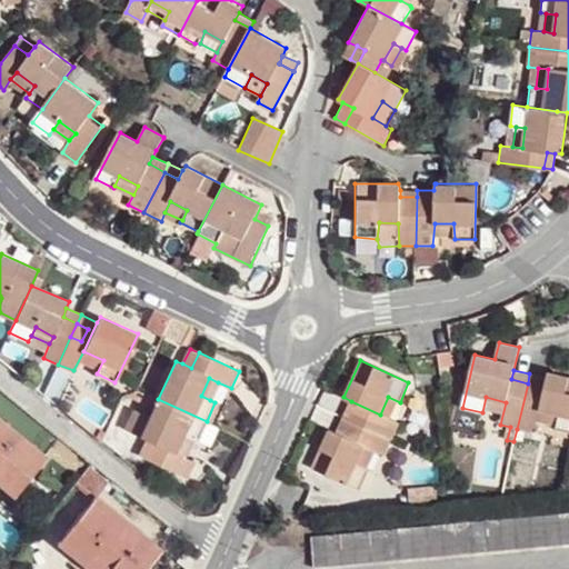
[(528,383),(517,429),(535,433),(538,422),(540,410),(561,416),(558,426),(558,430),(568,432),(568,376),(548,371),(547,379),(546,387),(528,383)]
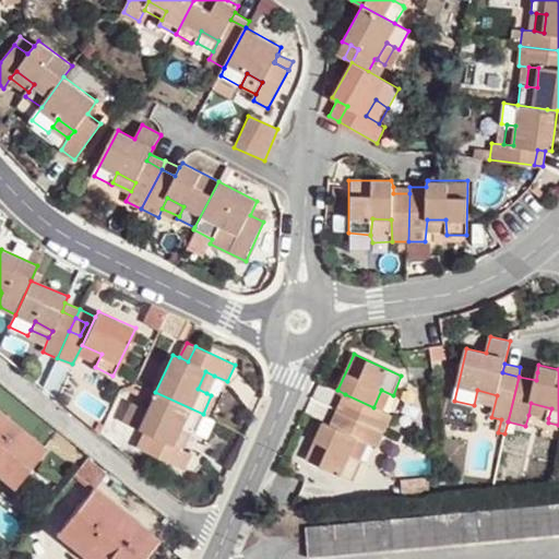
[(520,367),(519,377),(536,380),(537,372),(520,367)]
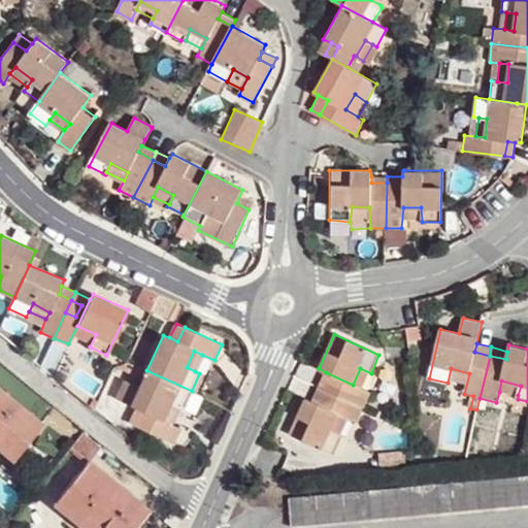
[(187,367),(195,371),(202,355),(194,351),(187,367)]
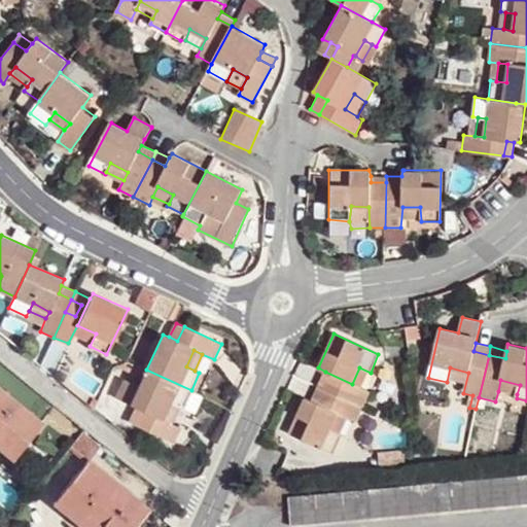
[(450,367),(448,379),(465,383),(468,373),(450,367)]
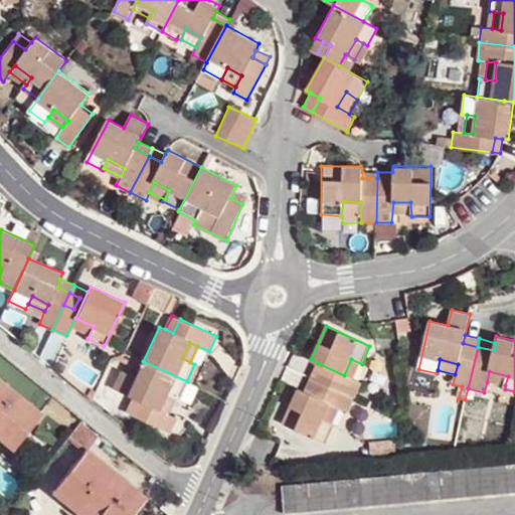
[(187,381),(143,361),(135,377),(120,371),(112,388),(132,398),(140,400),(134,416),(170,434),(176,418),(166,413),(158,409),(166,393),(174,396),(178,398),(187,381)]
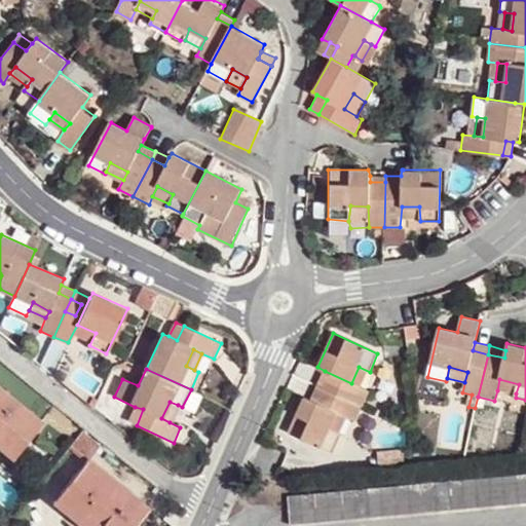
[(325,371),(317,385),(326,389),(351,401),(359,386),(351,383),(325,371)]
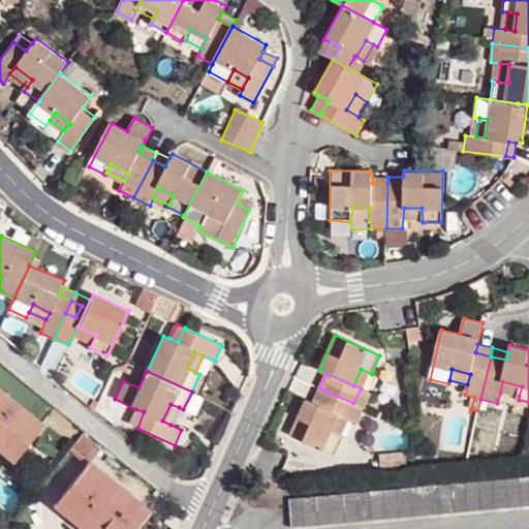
[(502,381),(500,393),(519,396),(522,386),(502,381)]
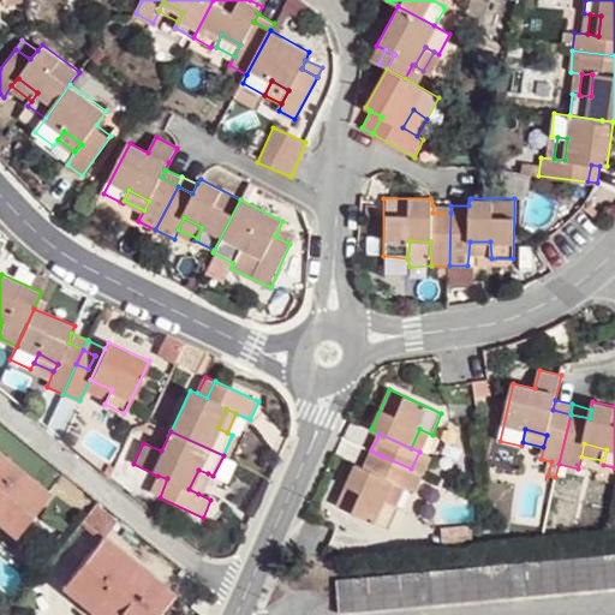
[(381,455),(371,451),(363,467),(372,472),(381,455)]
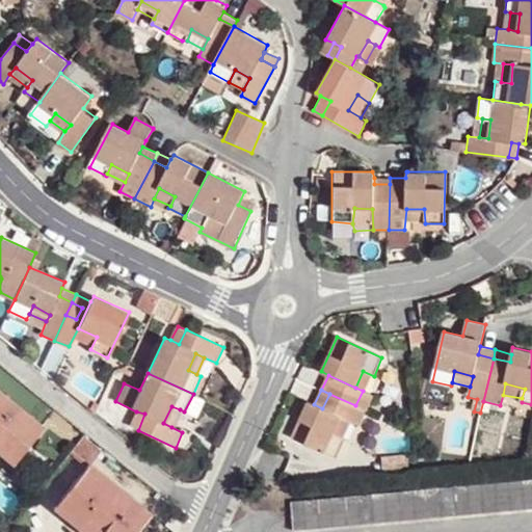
[(355,405),(367,411),(374,395),(363,391),(355,405)]
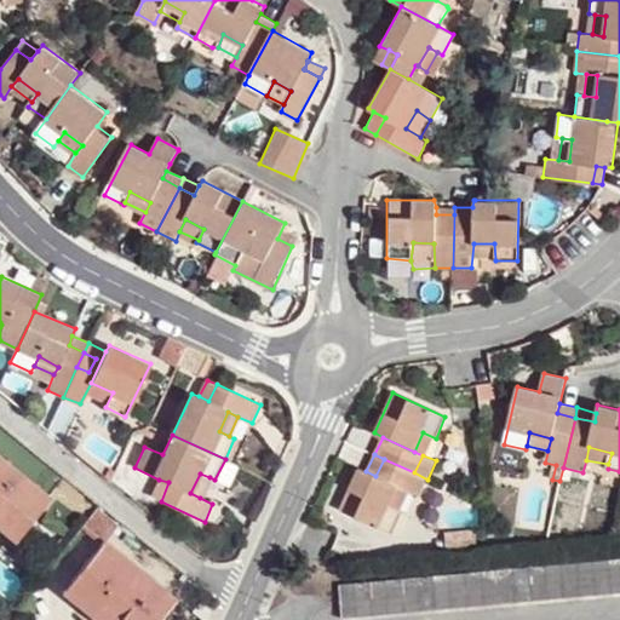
[(0,528),(15,540),(50,497),(0,457),(0,528)]
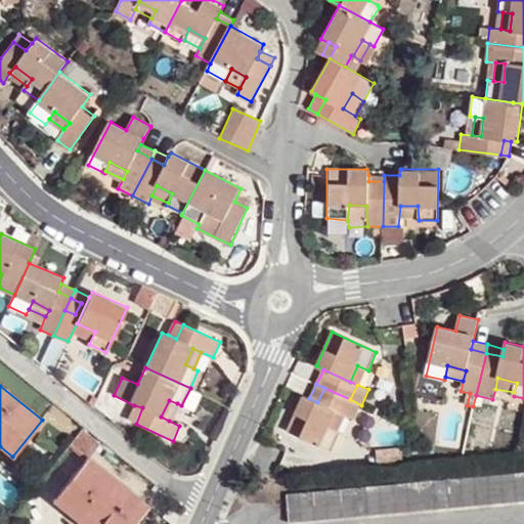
[(317,402),(309,398),(303,396),(287,431),(332,451),(340,434),(330,428),(338,411),(355,420),(361,405),(350,399),(324,388),(317,402)]
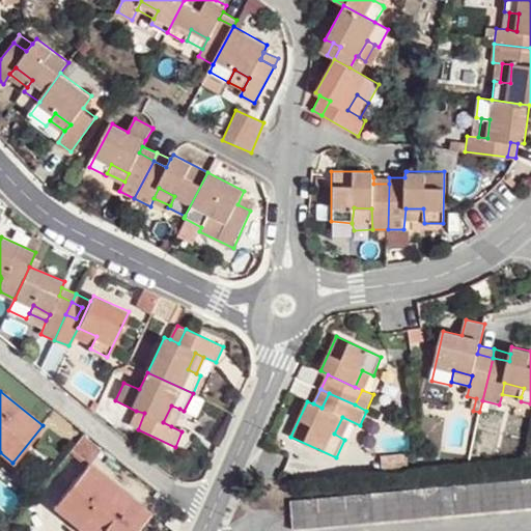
[(163,422),(171,426),(179,409),(171,406),(163,422)]
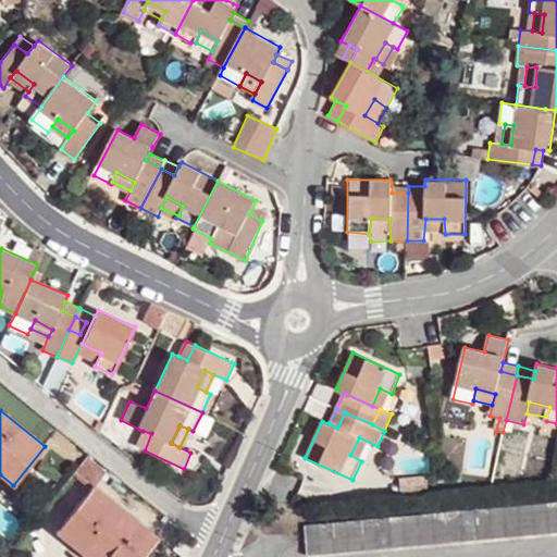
[(135,446),(145,450),(151,433),(143,431),(135,446)]
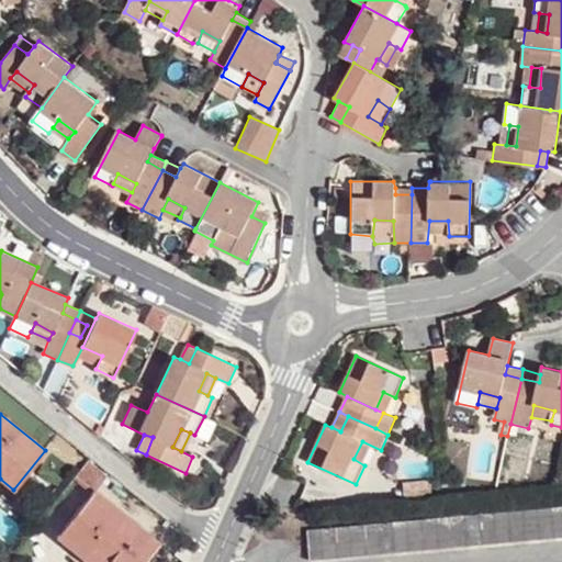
[(433,480),(405,483),(407,501),(434,498),(433,480)]
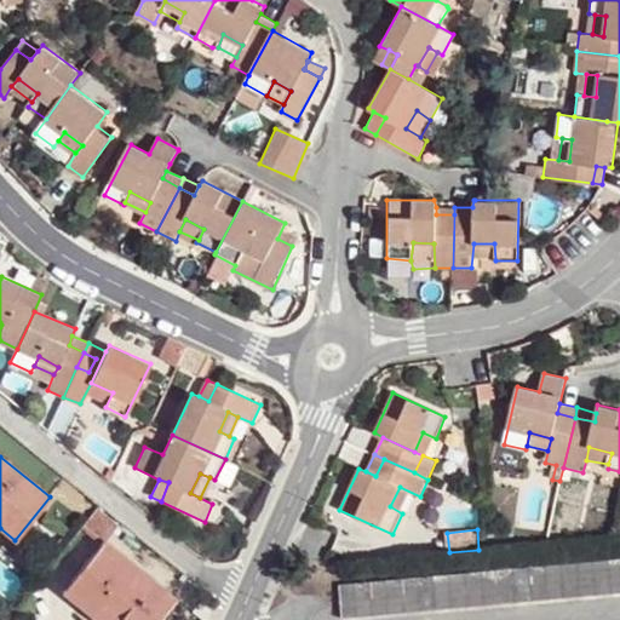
[(104,540),(72,581),(118,618),(115,619),(156,619),(174,598),(104,540)]
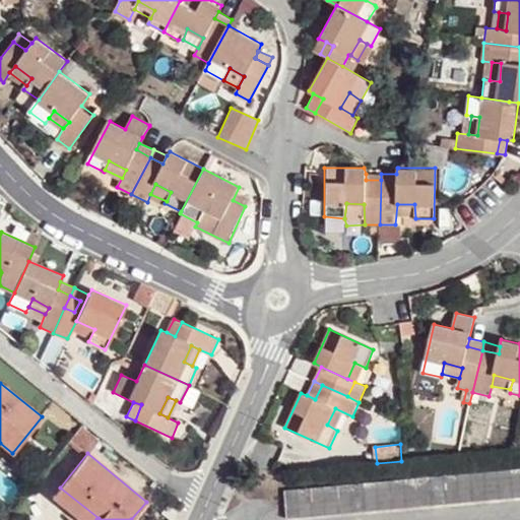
[(254,465),(248,463),(246,467),(251,472),(254,465)]
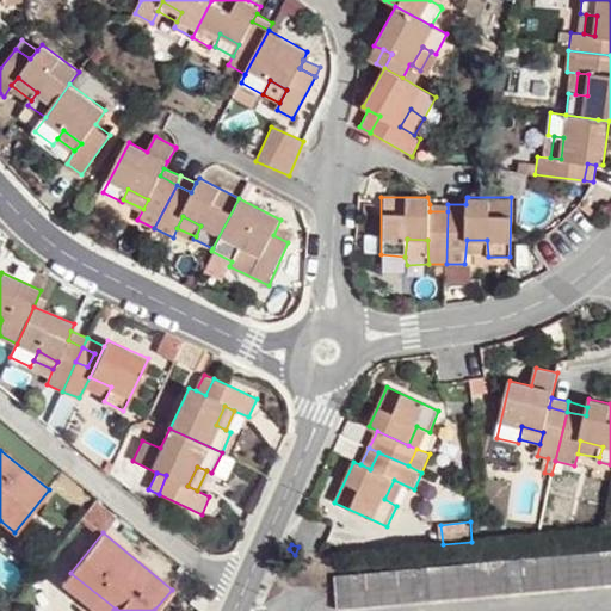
[(610,553),(334,578),(335,608),(610,582),(610,553)]
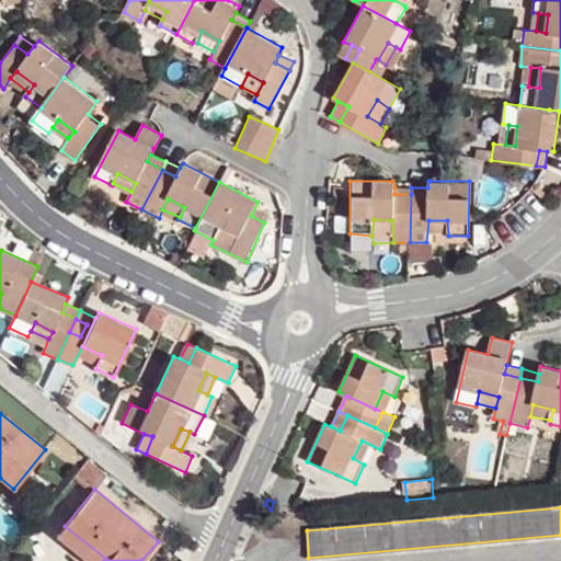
[(104,560),(106,559),(65,526),(57,535),(90,560),(104,560)]
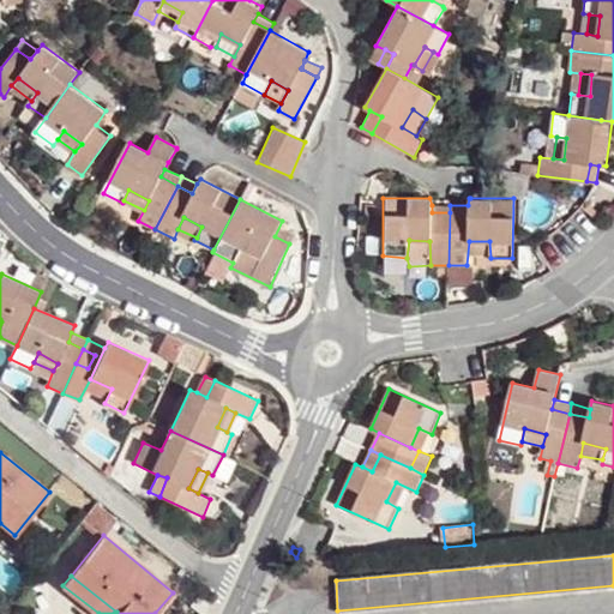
All buildings are outlined.
